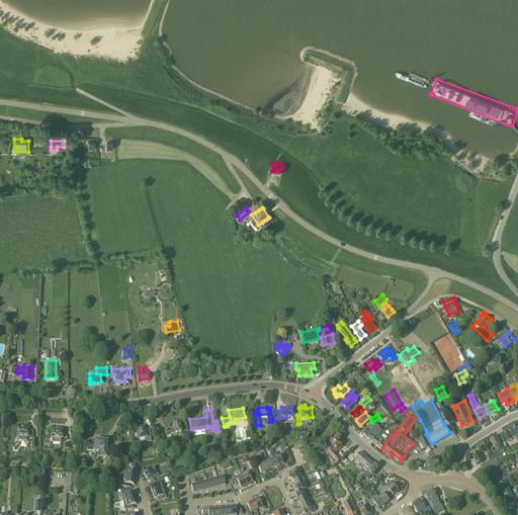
[(174,427),(169,428),(168,427),(164,428),(167,433),(170,431),(181,428),(179,419),(172,420),(174,427)]
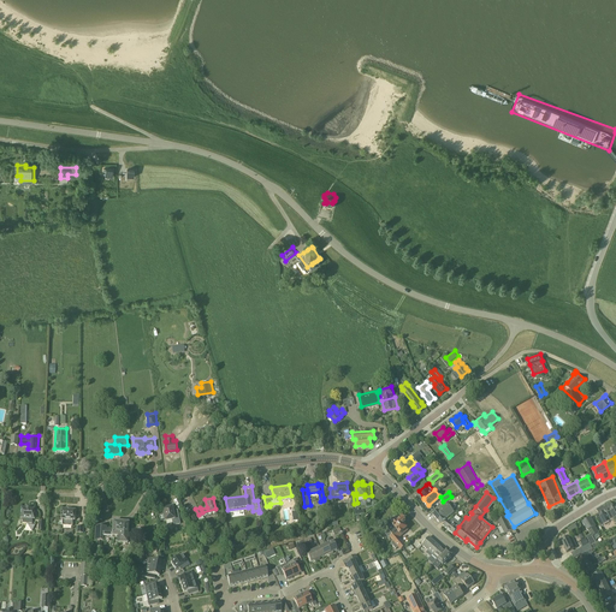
[(448,500),(433,511),(440,521),(455,509),(452,506),(456,504),(454,500),(450,504),(448,500)]
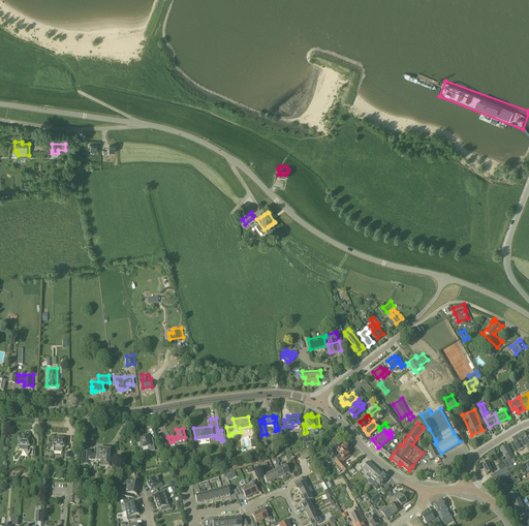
[(524,438),(521,431),(512,436),(514,439),(511,440),(516,450),(527,443),(525,438),(524,438)]
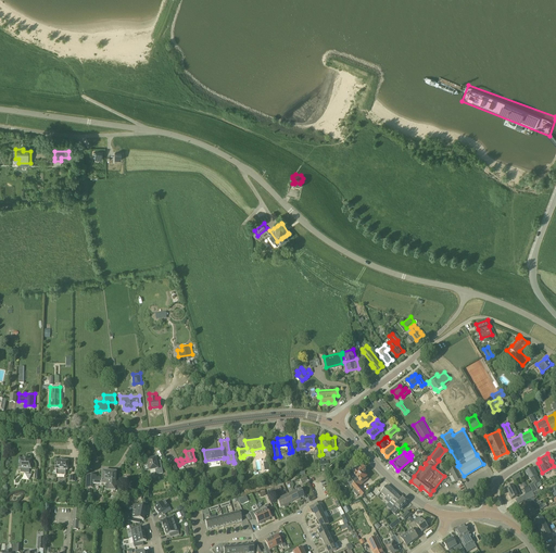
[(148,462),(143,463),(144,468),(149,467),(149,468),(155,466),(156,472),(162,470),(160,459),(155,459),(155,455),(153,456),(152,455),(150,455),(150,456),(147,457),(148,462)]
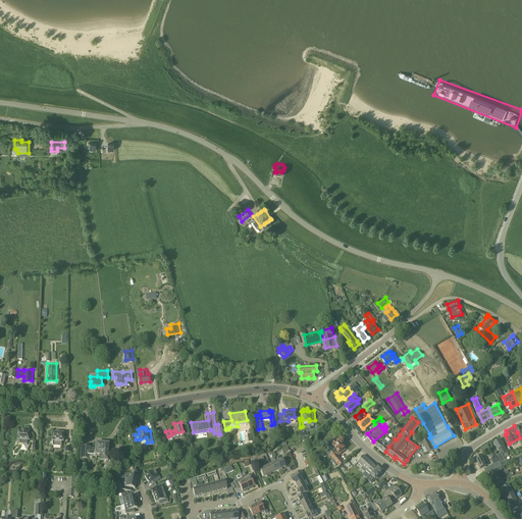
[(28,442),(28,437),(29,437),(30,428),(25,428),(22,428),(17,428),(17,436),(19,437),(18,440),(28,442)]
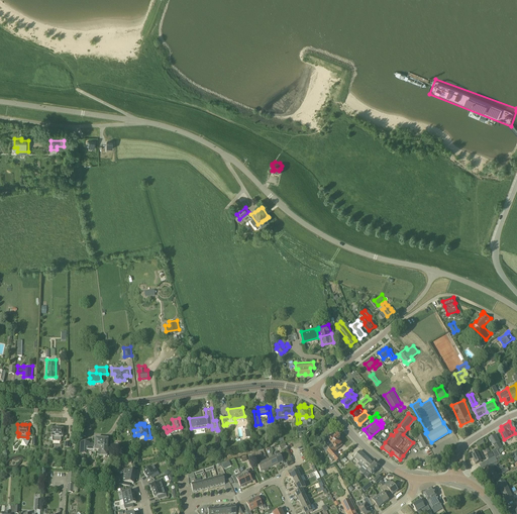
[(63,434),(63,426),(59,426),(56,426),(52,426),(50,434),(53,434),(52,438),(61,439),(61,434),(63,434)]
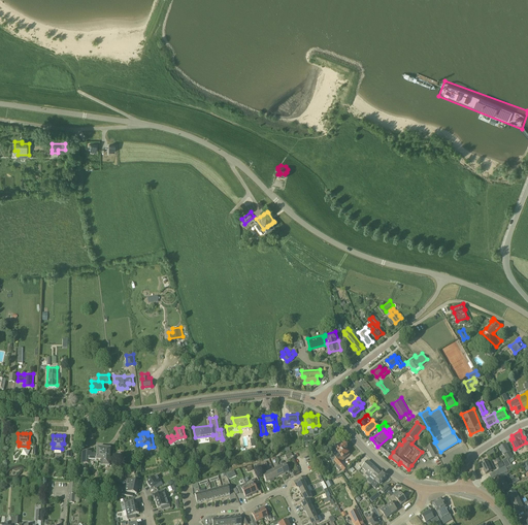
[(166,439),(161,441),(164,450),(169,447),(166,439)]
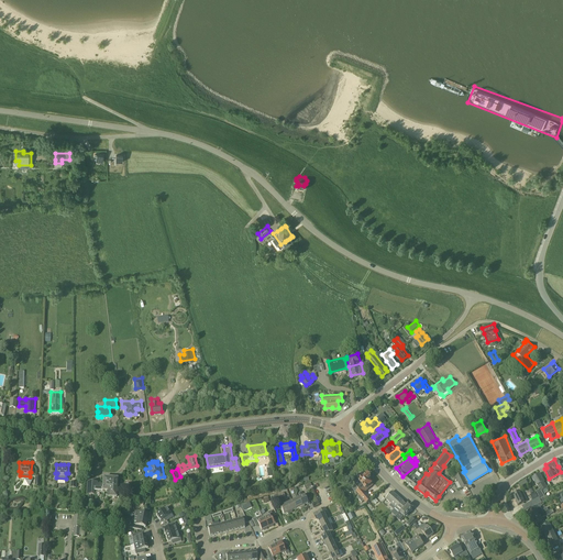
[(355,483),(359,486),(356,489),(360,493),(357,494),(362,500),(364,498),(366,501),(371,497),(364,490),(373,482),(371,480),(372,479),(370,476),(371,475),(370,475),(371,474),(368,472),(367,472),(366,472),(364,470),(357,475),(360,478),(359,479),(360,480),(355,483)]
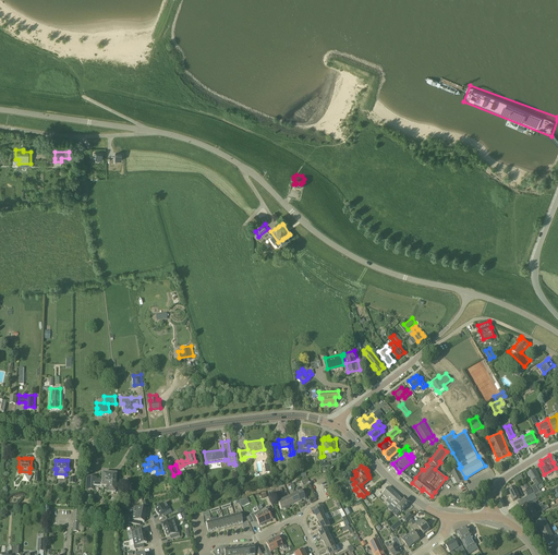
[(457,466),(451,469),(457,481),(463,479),(457,466)]
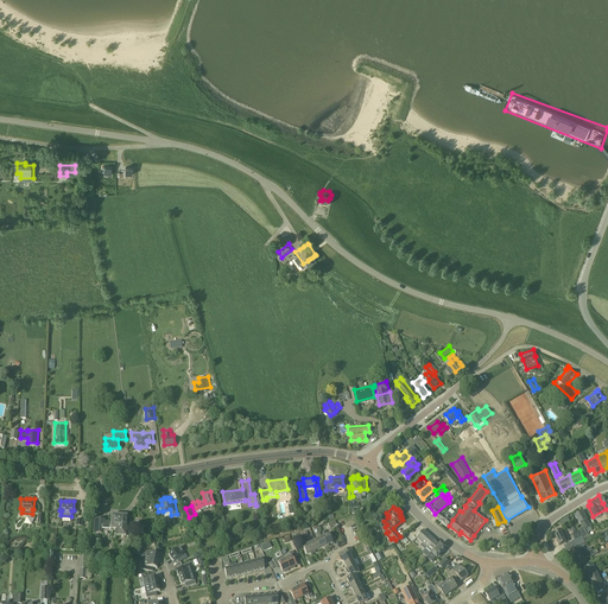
[(442,510),(437,516),(448,525),(451,519),(455,514),(448,508),(444,513),(442,510)]
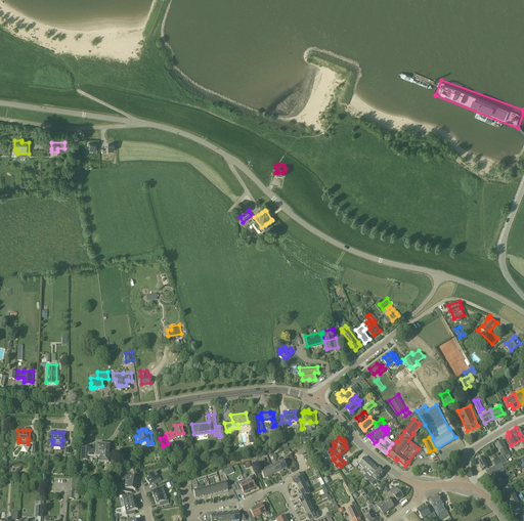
[(499,449),(500,449),(501,451),(498,453),(501,460),(504,465),(505,465),(508,463),(506,460),(508,459),(508,457),(506,452),(509,450),(506,445),(507,445),(501,438),(495,442),(499,449)]
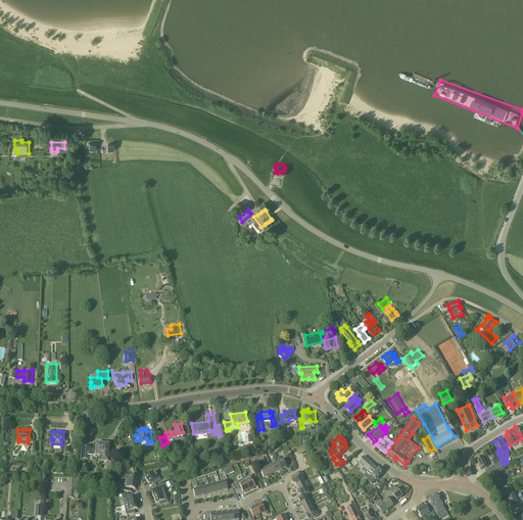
[(90,445),(81,444),(80,457),(83,457),(82,463),(86,463),(87,458),(92,458),(92,456),(97,456),(97,458),(100,458),(100,460),(108,460),(111,460),(111,442),(109,442),(95,441),(95,447),(90,447),(90,445)]
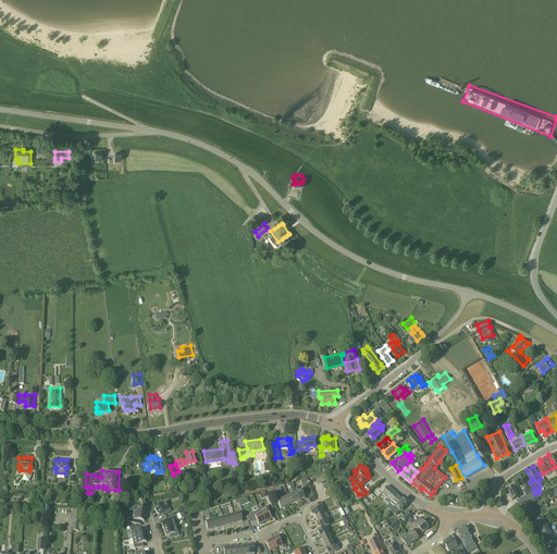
[(398,492),(388,483),(381,491),(392,500),(398,492)]
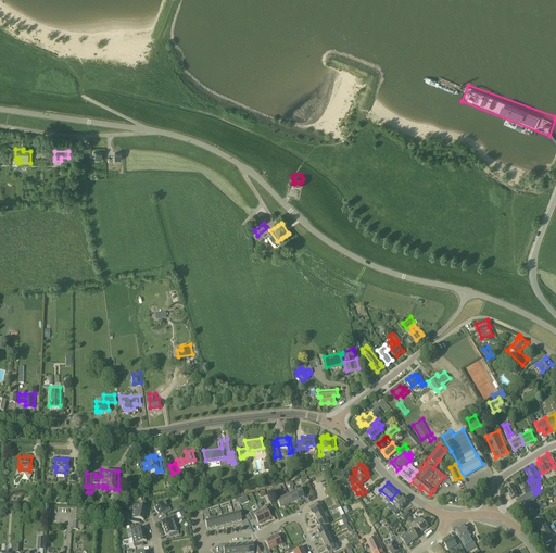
[(516,482),(514,484),(513,484),(506,487),(512,497),(521,492),(516,482)]
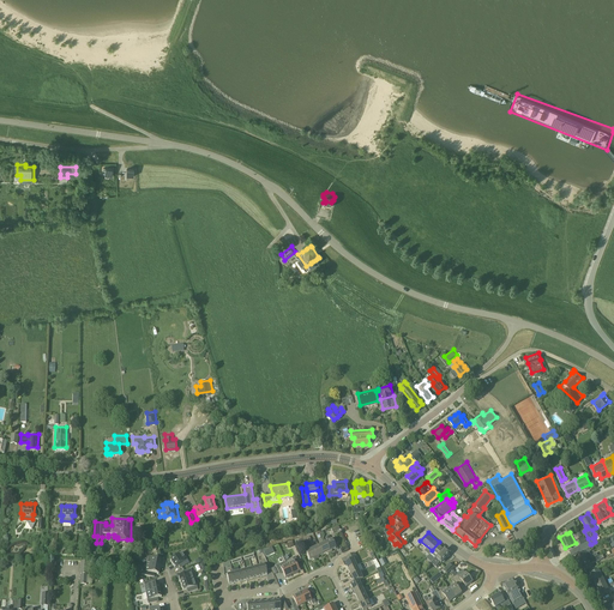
[(589,544),(590,544),(588,538),(587,539),(584,533),(578,536),(581,542),(576,544),(578,550),(582,548),(582,549),(589,545),(590,545),(589,544)]
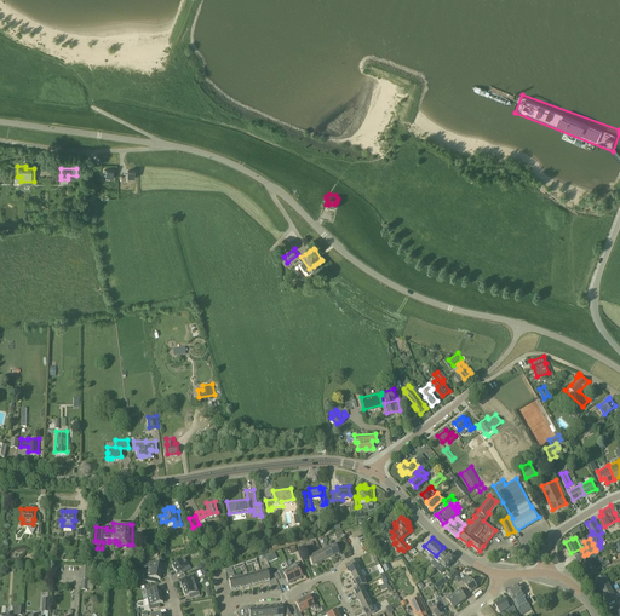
[(338,540),(328,545),(333,554),(334,554),(336,553),(334,552),(339,550),(338,547),(340,546),(338,540)]
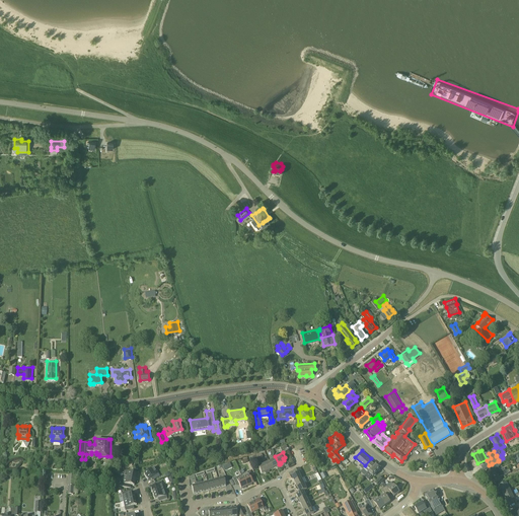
[(275,456),(270,459),(273,466),(276,464),(276,465),(277,465),(279,464),(275,456)]
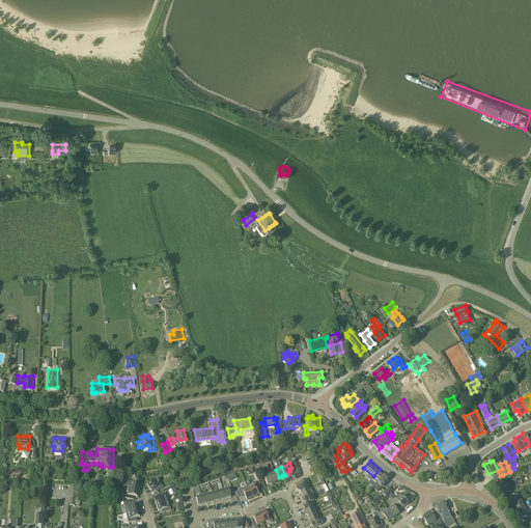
[(371,479),(369,480),(371,482),(373,484),(375,481),(376,482),(378,480),(378,481),(385,473),(380,469),(373,476),(371,479)]
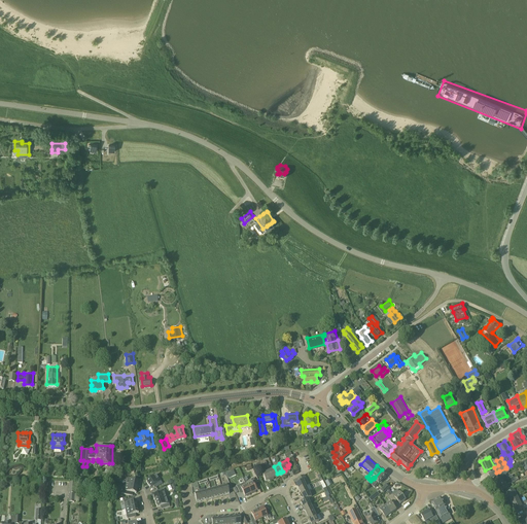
[(274,466),(268,468),(272,478),(274,477),(274,476),(274,475),(277,474),(274,466)]
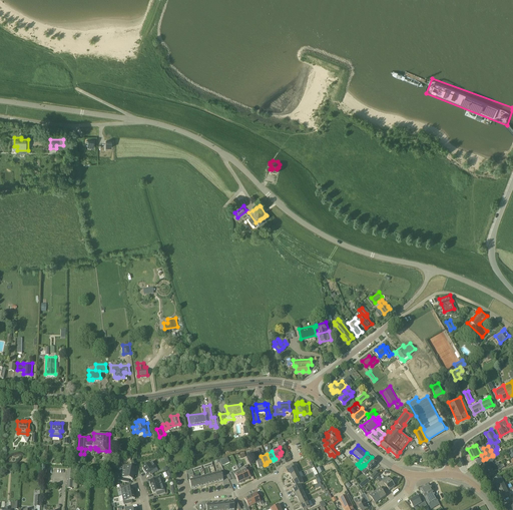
[(261,456),(255,459),(259,466),(262,464),(262,465),(263,465),(265,465),(261,456)]
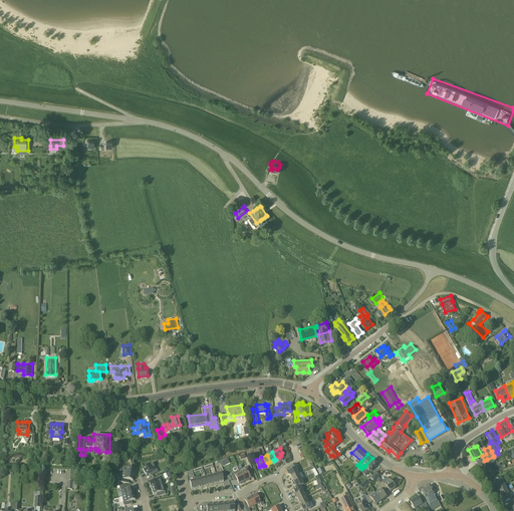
[(482,464),(485,471),(493,467),(497,465),(496,463),(495,463),(493,460),(495,459),(493,457),(487,460),(488,462),(482,464)]
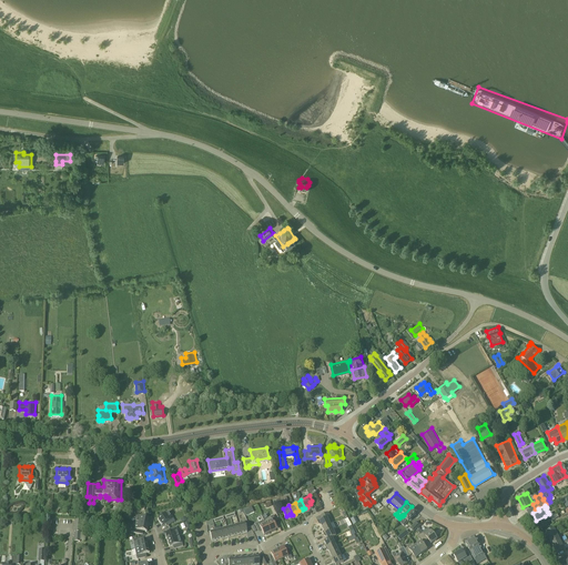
[(402,515),(399,518),(404,523),(408,518),(409,518),(411,517),(412,516),(412,515),(413,514),(414,513),(415,513),(416,512),(416,511),(416,510),(412,506),(404,515),(404,514),(403,516),(402,515)]
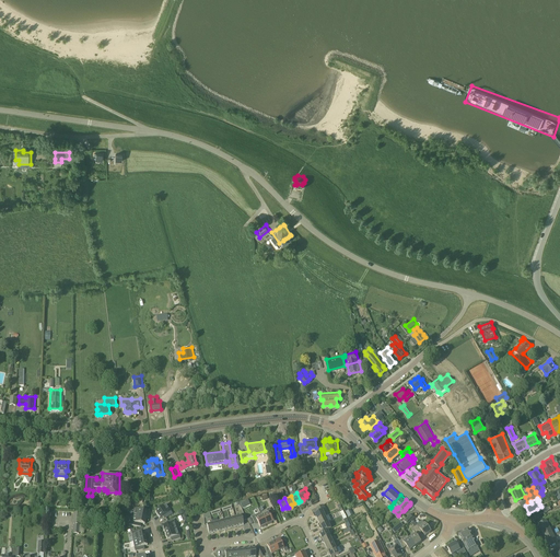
[(155,509),(154,509),(159,515),(160,515),(164,512),(166,515),(173,511),(166,501),(155,509)]
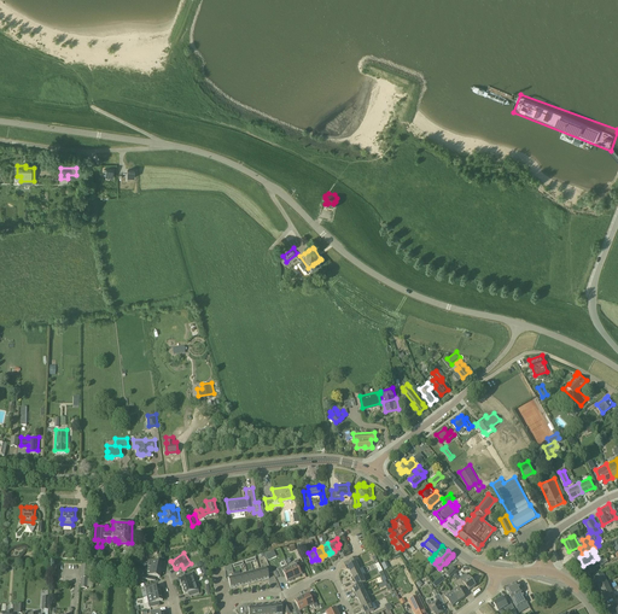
[(349,566),(351,571),(360,566),(356,560),(359,559),(356,554),(350,557),(349,557),(350,562),(345,565),(347,567),(348,567),(349,566)]
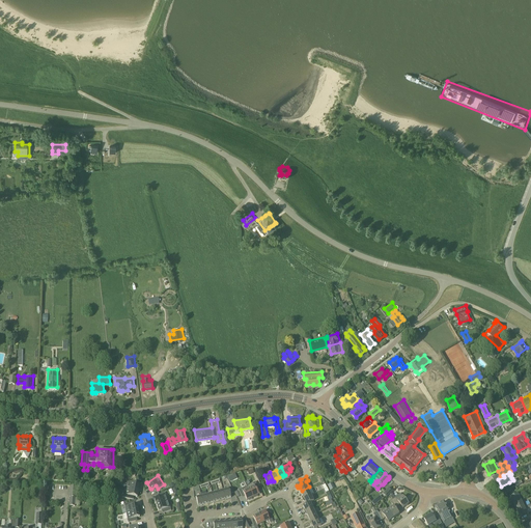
[(128,477),(127,485),(138,488),(139,482),(134,481),(134,480),(134,478),(128,477)]
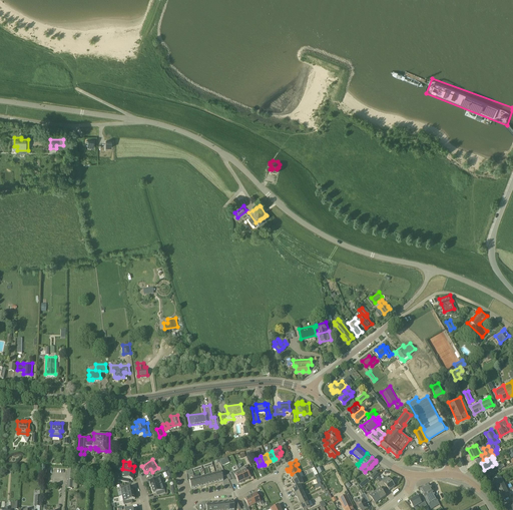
[(244,464),(238,467),(244,478),(245,479),(248,477),(248,476),(249,475),(246,469),(249,468),(246,463),(244,464)]
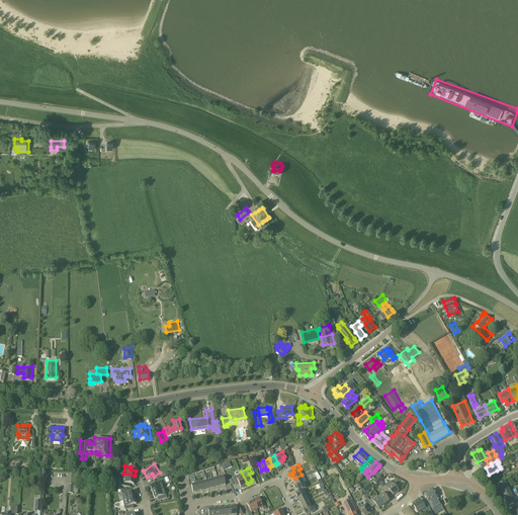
[(501,468),(497,470),(489,475),(492,481),(498,478),(499,477),(498,474),(501,473),(503,473),(506,470),(504,467),(501,468)]
